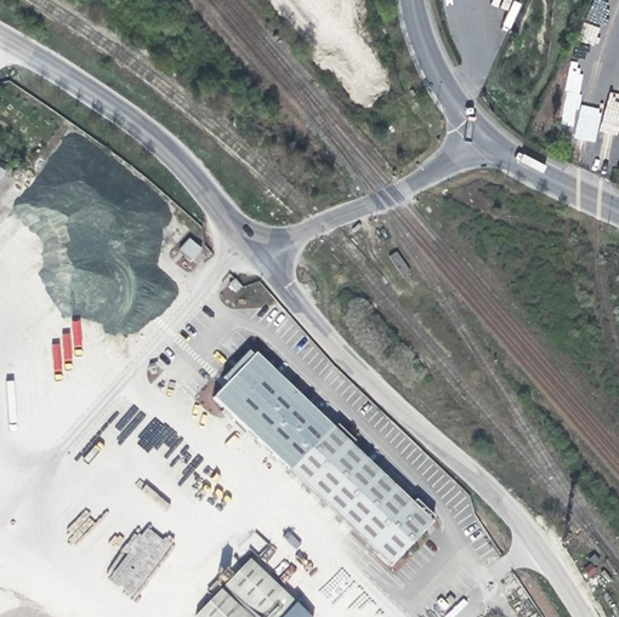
[(580,93),(568,92),(564,120),(575,123),(580,93)]
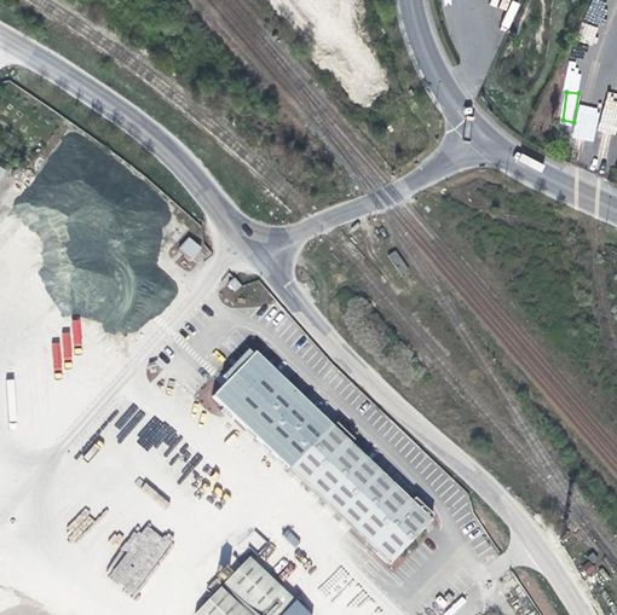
[(202,247),(191,236),(180,247),(192,257),(202,247)]
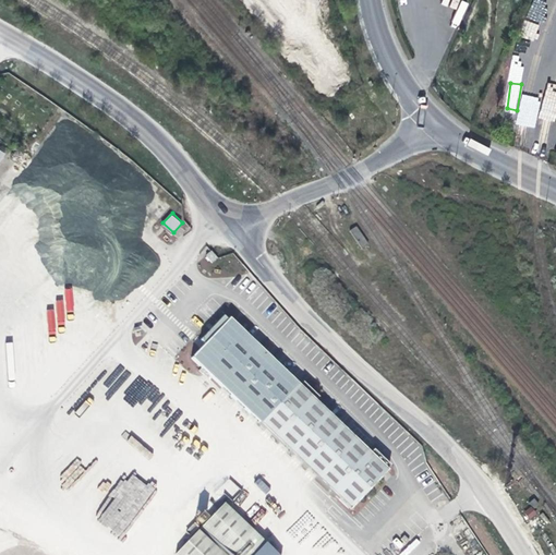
[(193,356),(351,507),(390,468),(388,466),(391,462),(375,446),(372,450),(231,315),(229,317),(225,313),(201,337),(206,341),(193,356)]
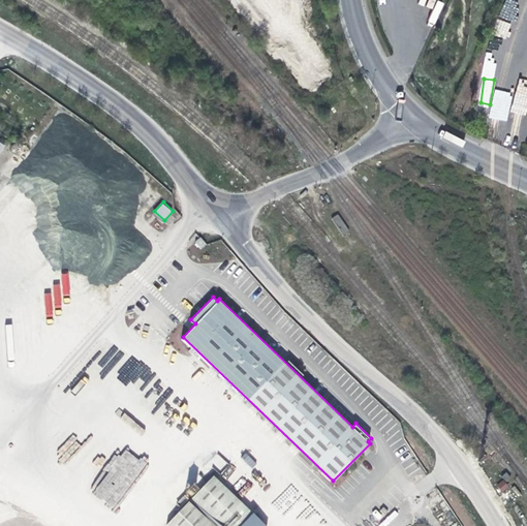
[(91,489),(118,506),(149,459),(127,445),(121,453),(117,450),(91,489)]
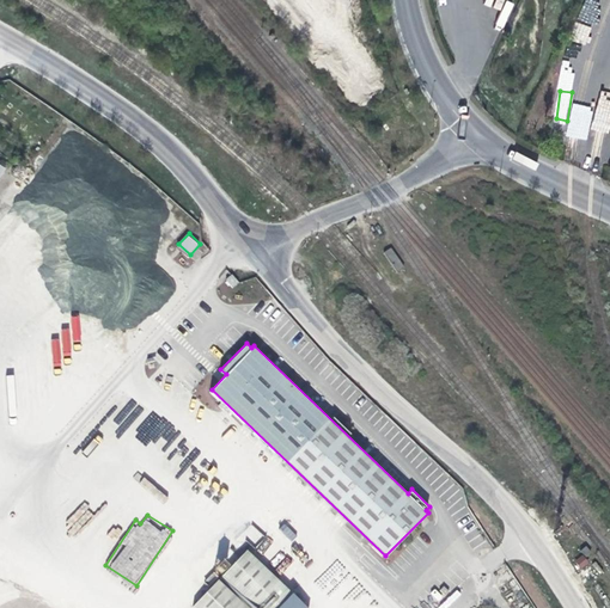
[(275,607),(293,590),(248,548),(223,573),(258,607),(275,607)]
